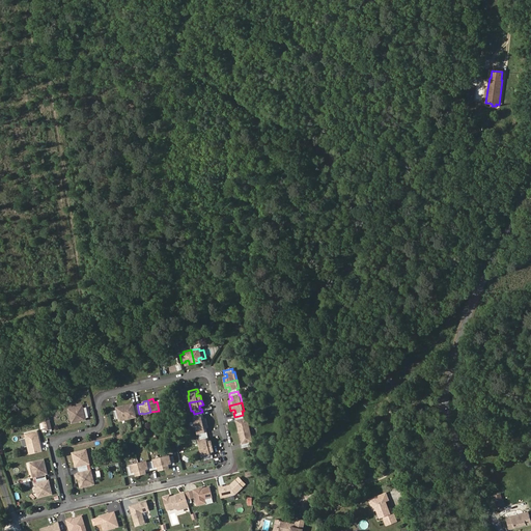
[(139,414),(137,404),(131,407),(130,404),(124,406),(128,418),(136,416),(136,414),(139,414)]
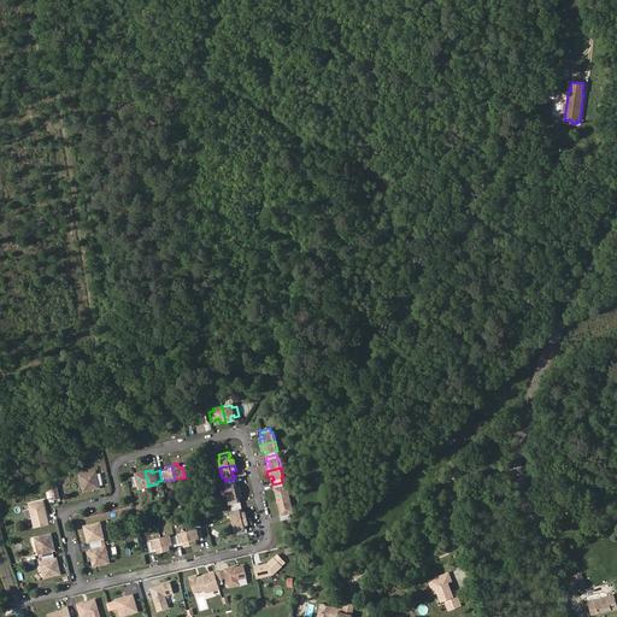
[(148,486),(145,471),(140,472),(141,477),(137,479),(140,488),(148,486)]
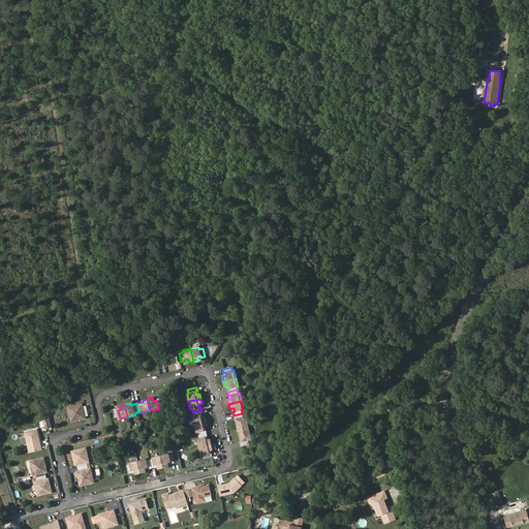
[(88,415),(86,406),(83,406),(69,409),(71,421),(85,417),(85,416),(88,415)]
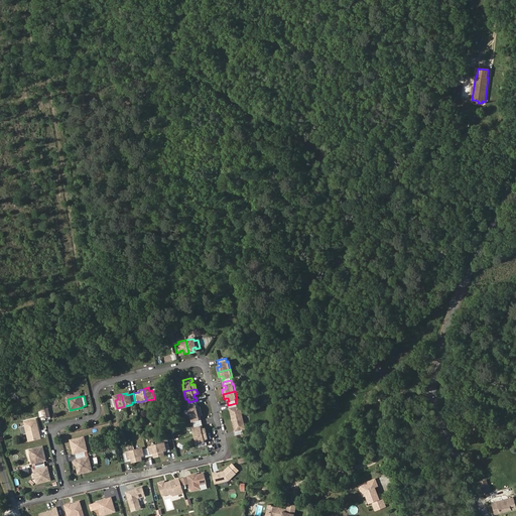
[(202,411),(201,406),(198,406),(197,407),(196,404),(198,403),(197,400),(188,402),(188,405),(187,406),(189,413),(202,411)]
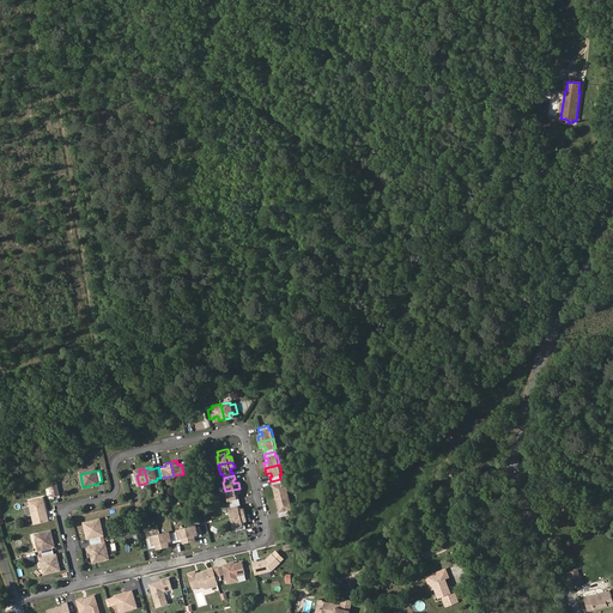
[(287,495),(285,483),(281,484),(280,479),(271,481),(272,486),(273,485),(275,485),(277,491),(274,491),(277,498),(287,495)]
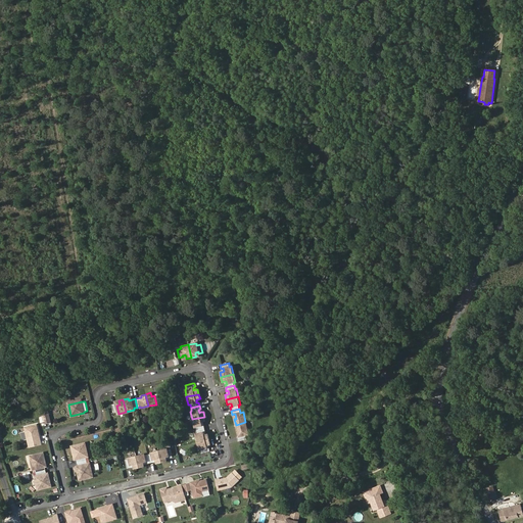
[(52,422),(49,411),(43,415),(45,424),(52,422)]
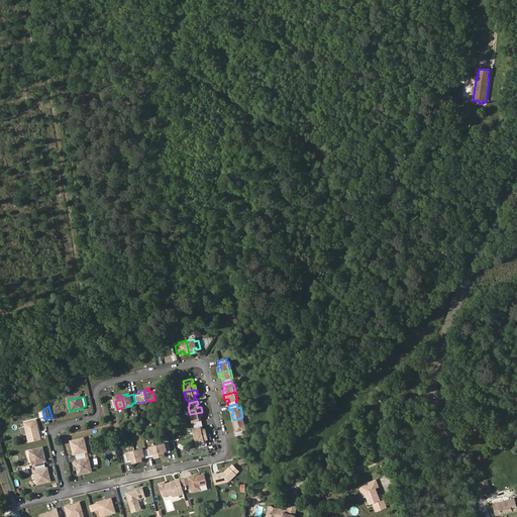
[(200,420),(199,417),(201,417),(203,416),(202,412),(190,414),(192,422),(193,422),(194,425),(202,423),(201,420),(200,420)]
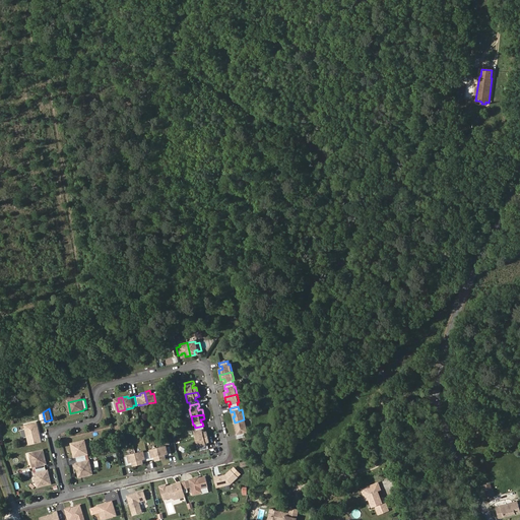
[(246,431),(244,419),(235,423),(236,428),(237,428),(239,432),(237,433),(236,433),(236,437),(245,435),(244,431),(246,431)]
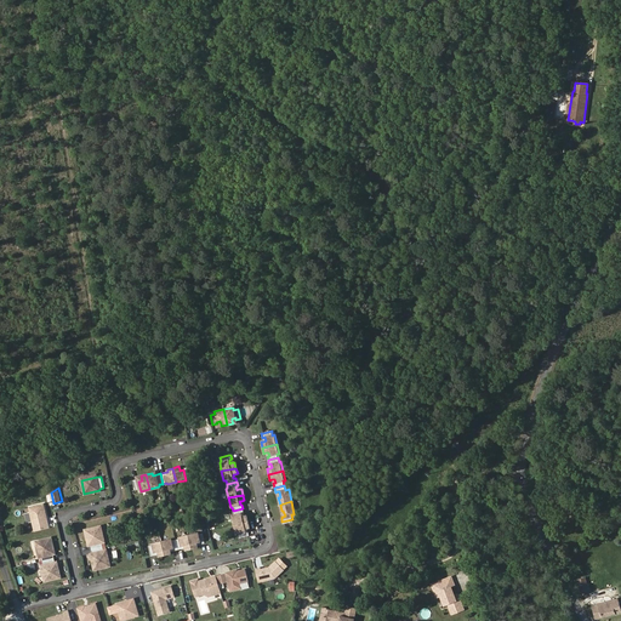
[(51,528),(47,511),(45,511),(43,503),(29,507),(30,512),(33,522),(35,531),(51,528)]
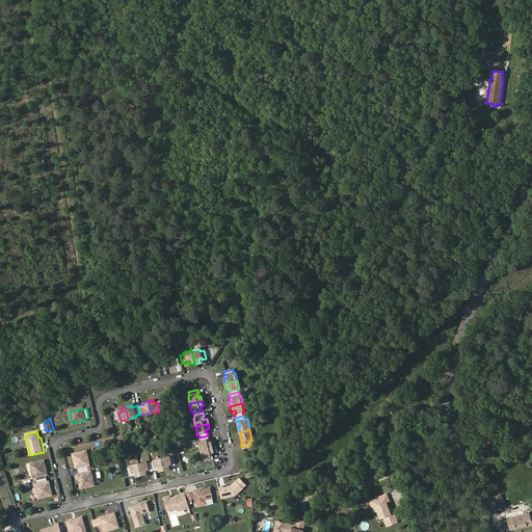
[(213,447),(212,442),(210,442),(208,443),(207,440),(209,439),(208,435),(200,437),(201,441),(198,442),(201,450),(213,447)]
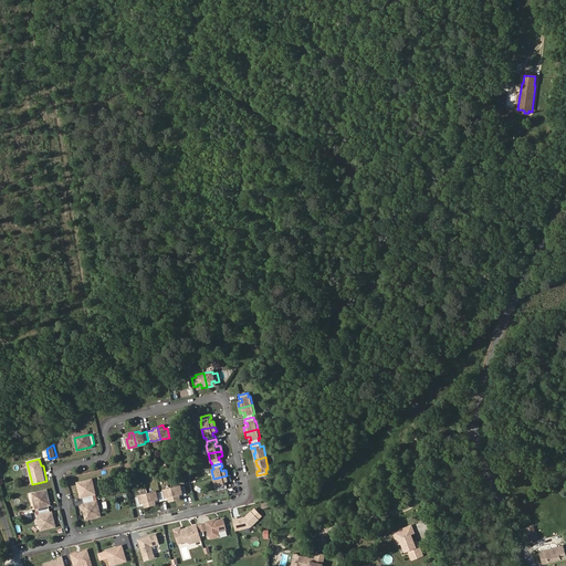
[(223,481),(226,481),(228,480),(227,475),(213,479),(216,486),(217,486),(218,490),(226,489),(227,488),(227,484),(224,484),(223,481)]
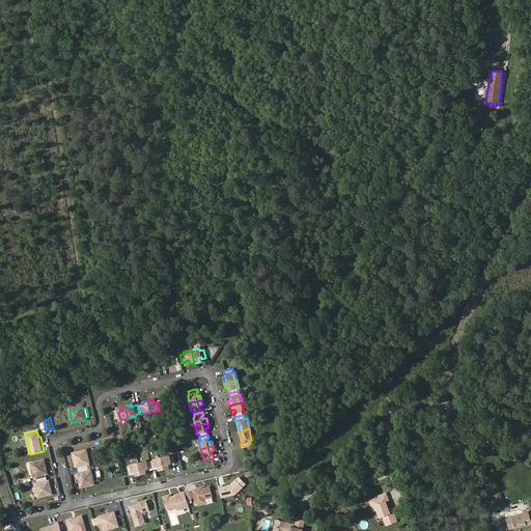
[(88,468),(87,464),(84,450),(73,453),(75,460),(76,460),(77,466),(78,470),(88,468)]
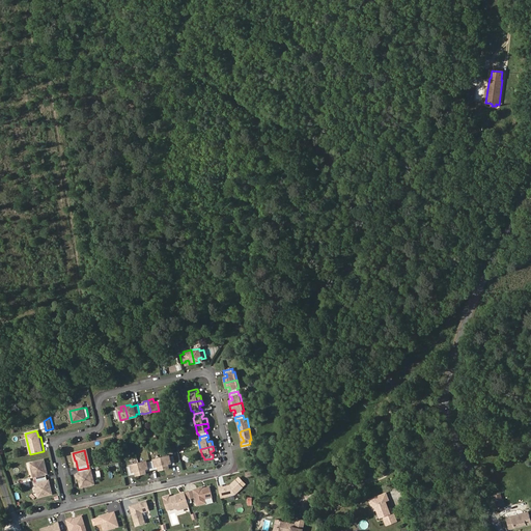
[(175,464),(173,455),(169,456),(169,455),(161,457),(164,470),(169,468),(168,466),(168,465),(171,464),(171,466),(175,465),(175,464)]
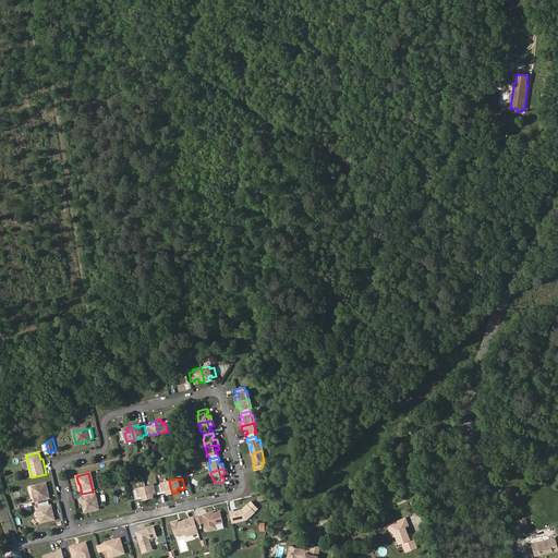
[(172,494),(169,481),(161,482),(161,484),(158,485),(160,494),(164,493),(164,490),(167,490),(167,493),(168,495),(172,494)]
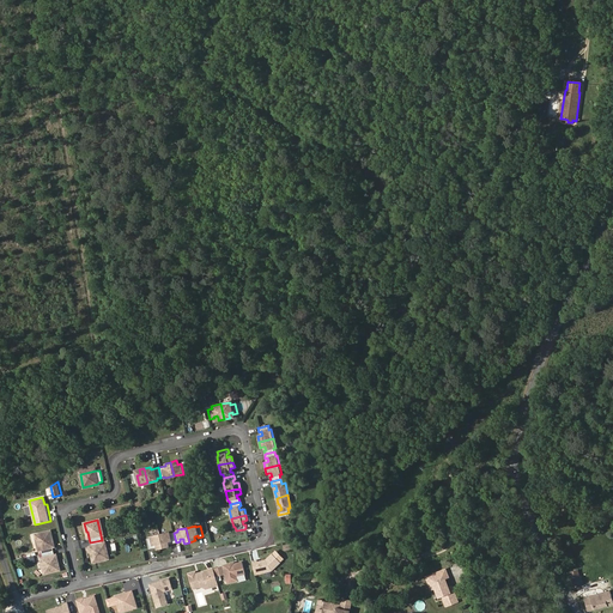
[(53,547),(50,540),(53,540),(50,530),(37,534),(35,534),(38,550),(41,550),(42,553),(54,551),(53,547)]
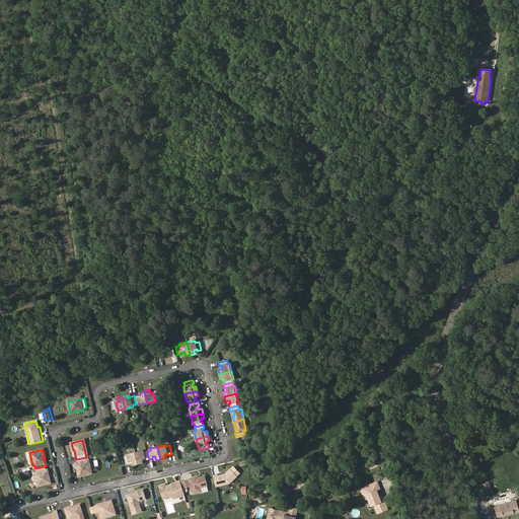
[(149,459),(147,451),(143,452),(143,450),(135,452),(138,464),(143,463),(142,461),(142,459),(145,458),(145,460),(149,459)]
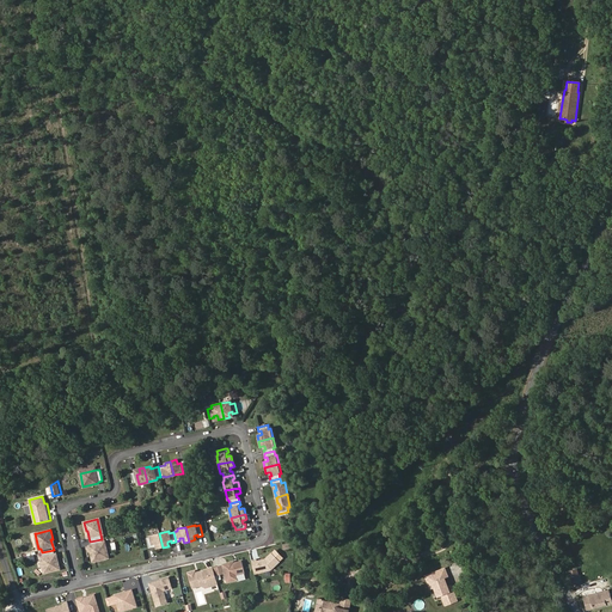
[(163,548),(159,533),(151,536),(151,537),(147,538),(148,546),(148,548),(153,548),(153,545),(157,544),(157,546),(157,549),(163,548)]
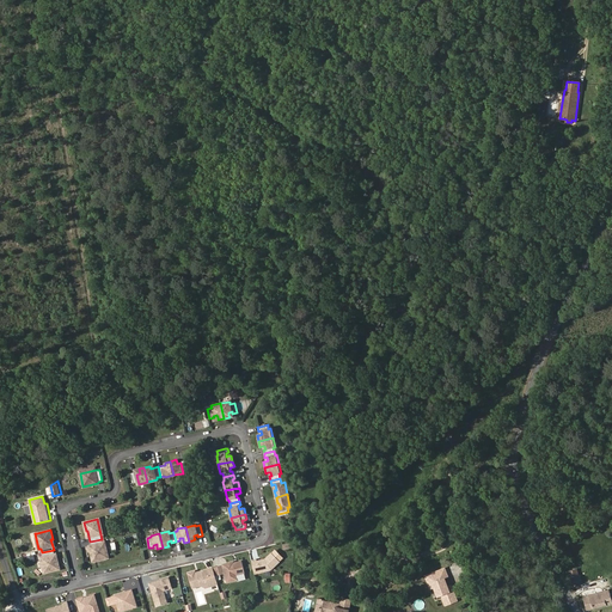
[(106,558),(103,543),(102,543),(102,539),(90,542),(91,545),(92,552),(91,552),(93,562),(106,558)]
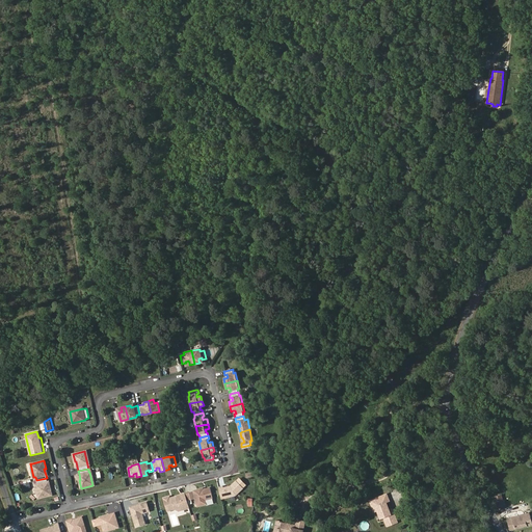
[(52,495),(50,487),(49,487),(47,482),(47,478),(36,480),(41,498),(52,495)]
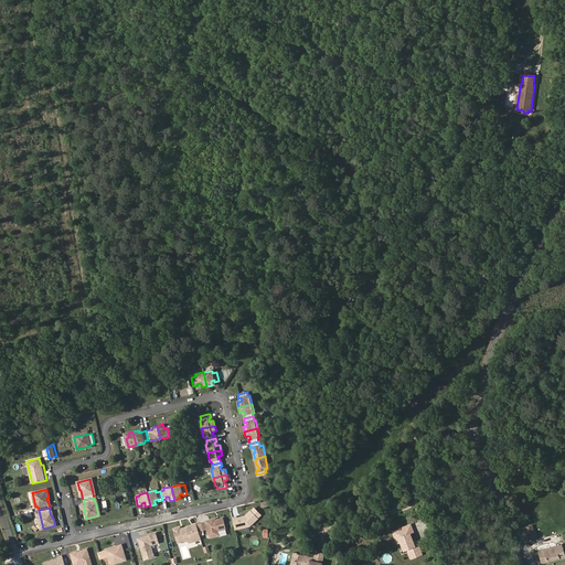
[(245,515),(238,518),(237,515),(233,516),(236,530),(252,526),(259,519),(252,510),(245,515)]
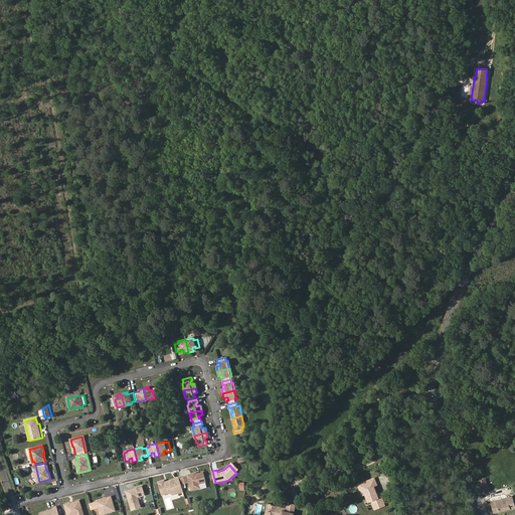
[(201,488),(200,484),(207,483),(204,472),(197,473),(197,472),(188,475),(180,477),(182,484),(189,482),(191,490),(201,488)]
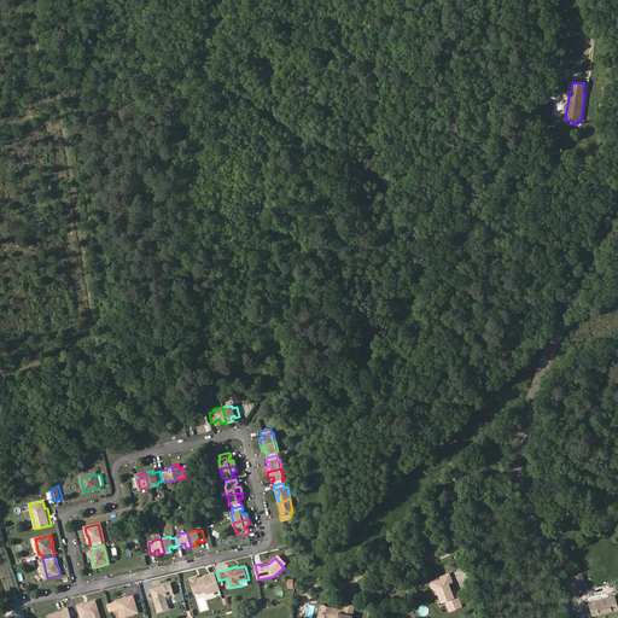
[(216,572),(200,577),(199,575),(190,578),(194,594),(204,592),(209,594),(221,590),(219,581),(216,572)]
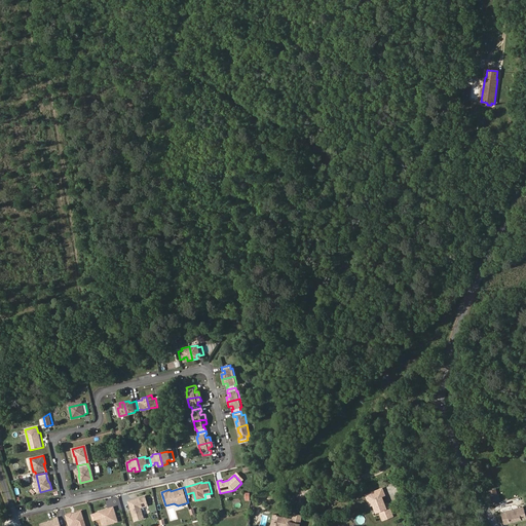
[(385,496),(382,489),(376,491),(379,498),(381,497),(385,496)]
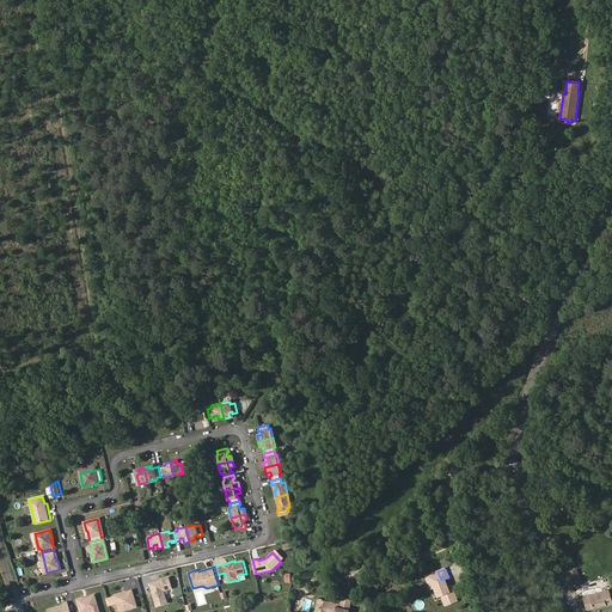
[(457,601),(451,586),(447,587),(444,579),(441,580),(438,571),(429,575),(430,579),(427,580),(429,585),(433,583),(435,587),(439,597),(441,595),(446,605),(457,601)]
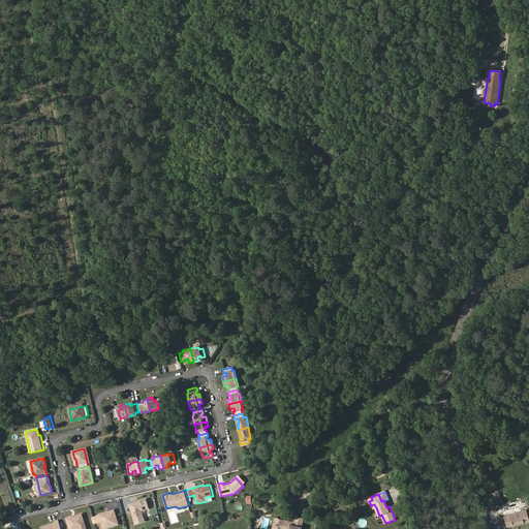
[(151,508),(148,498),(129,503),(135,524),(146,521),(143,510),(151,508)]
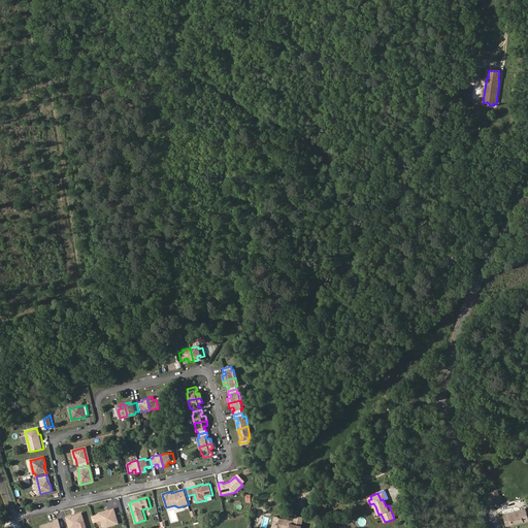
[(500,503),(499,497),(492,498),(494,505),(500,503)]
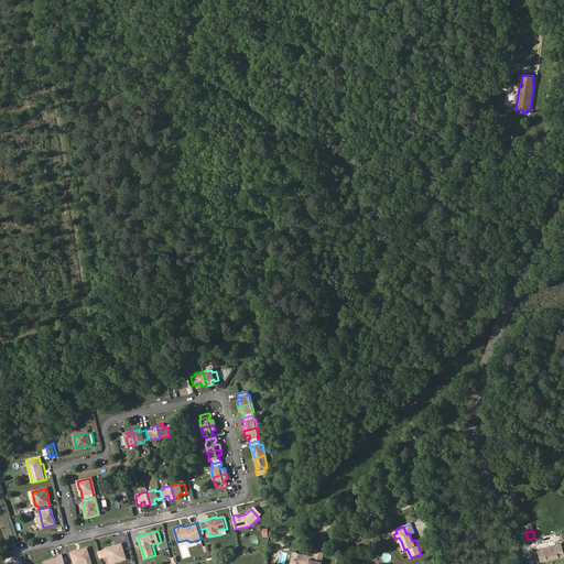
[(112,563),(128,560),(123,543),(106,548),(110,563),(112,563)]
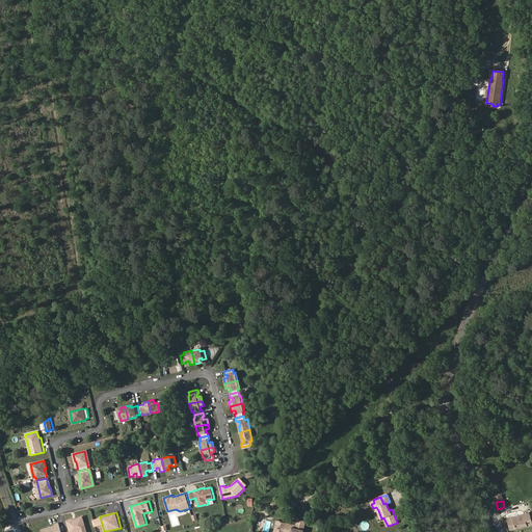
[(531,524),(531,522),(529,512),(507,519),(510,531),(531,524)]
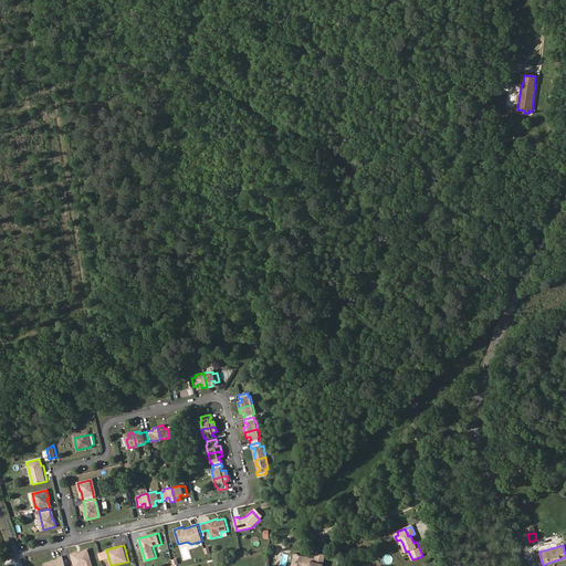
[(93,565),(88,548),(72,554),(75,565),(82,565),(84,565),(93,565)]
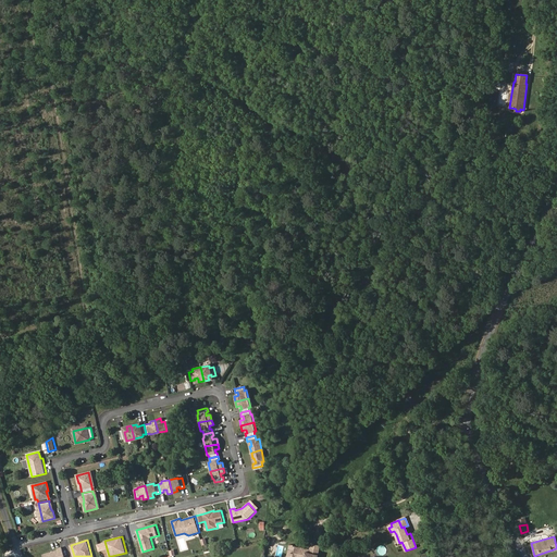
[(317,556),(320,545),(310,543),(309,549),(309,551),(300,548),(300,547),(293,546),(292,553),(287,552),(286,556),(317,556)]
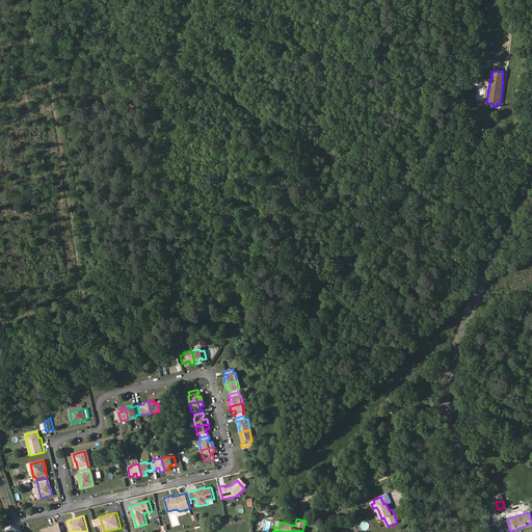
[(42,531),(61,531),(59,523),(54,524),(55,526),(42,530),(42,531)]
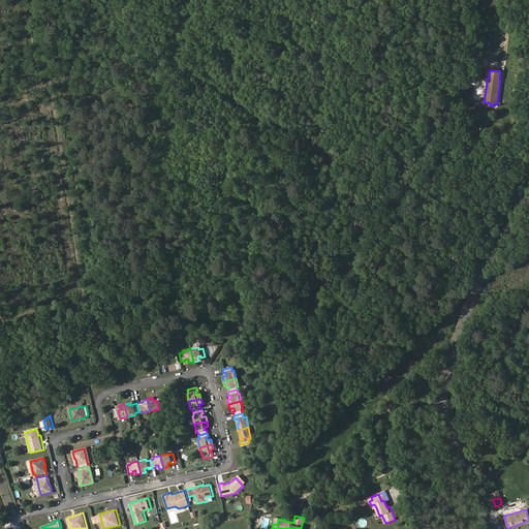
All buildings are outlined.
